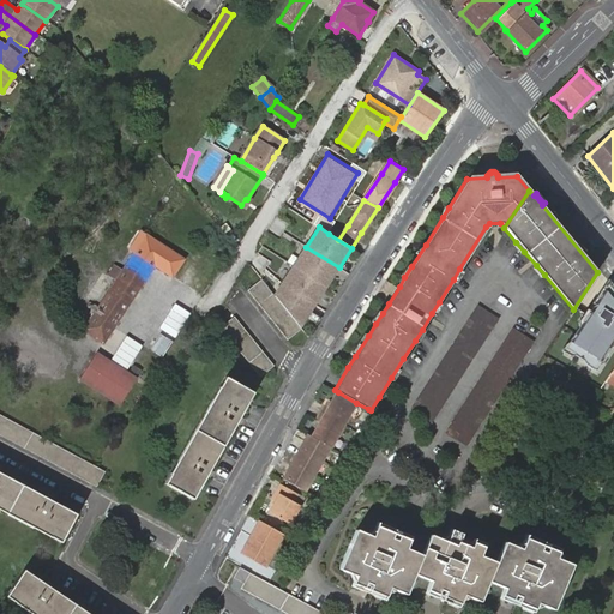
[(84,329),(103,342),(154,264),(173,276),(182,259),(140,232),(130,250),(134,253),(84,329)]
